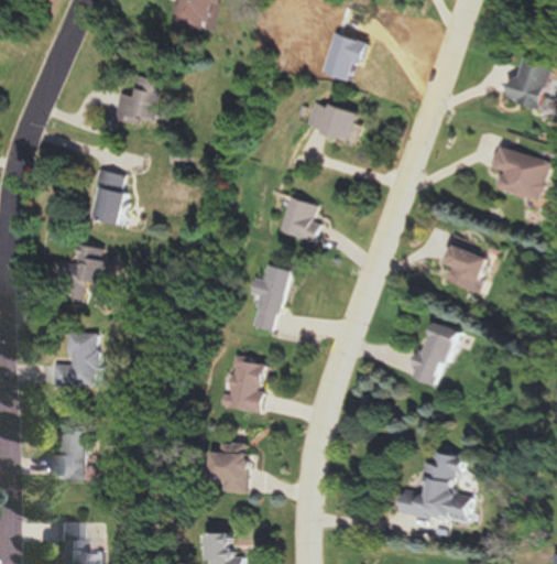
[(210,32),(215,0),(174,0),(170,24),(210,32)]
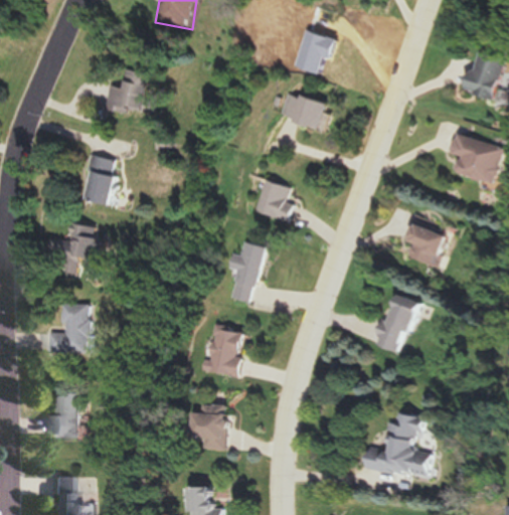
[(505,58),(479,51),(469,94),(494,100),(505,58)]
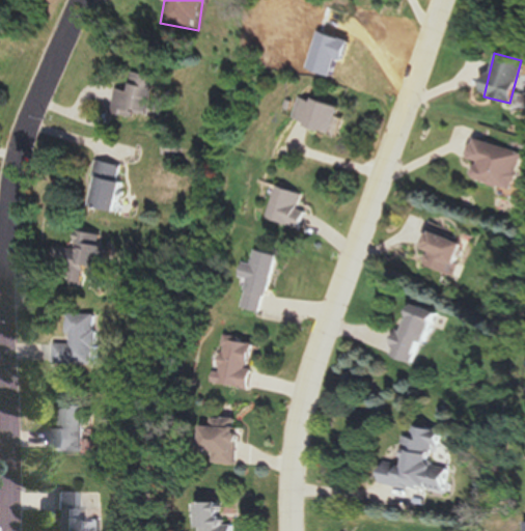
[(160,118),(162,104),(154,103),(158,72),(133,68),(130,91),(112,89),(109,112),(160,118)]
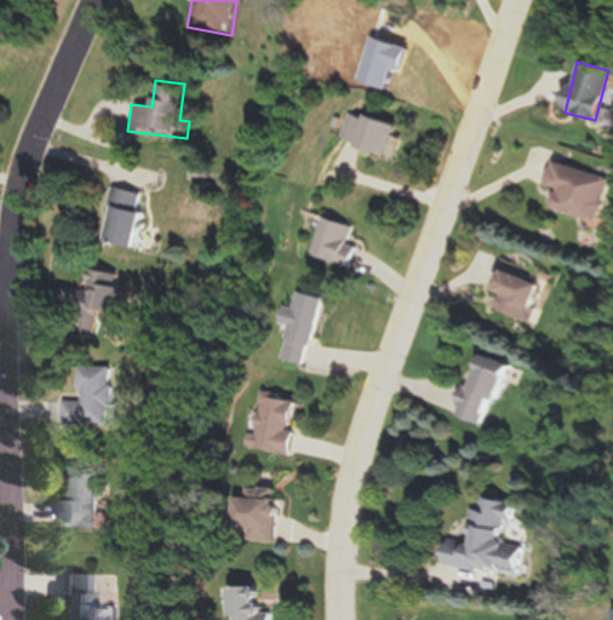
[(394,126),(343,110),(333,142),(384,158),(394,126)]
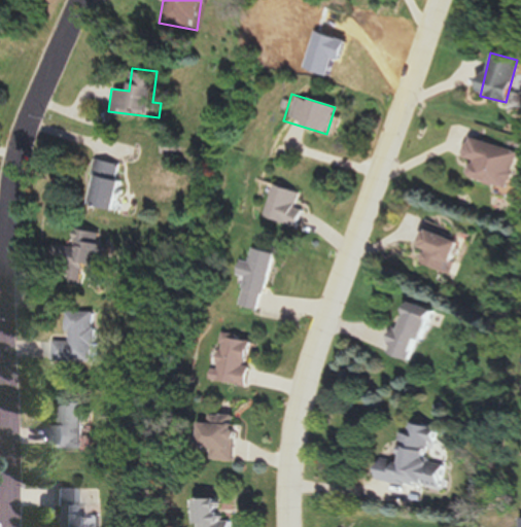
[(467,157),(476,161),(471,177),(507,188),(518,151),(474,138),(467,157)]
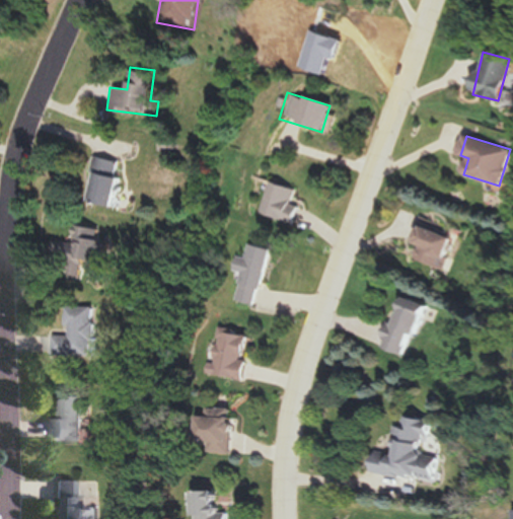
[(122,165),(95,158),(84,202),(110,209),(122,165)]
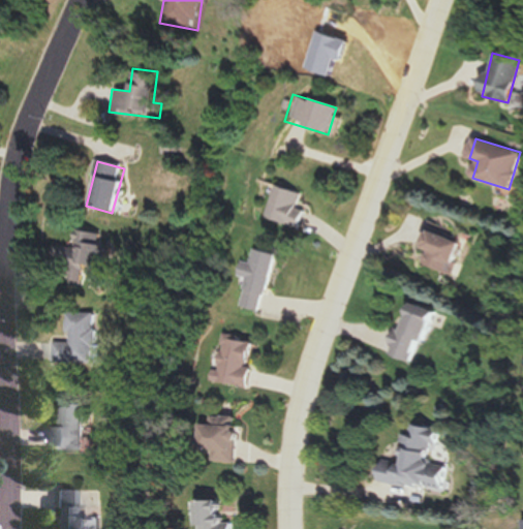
[(260,219),(297,227),(301,209),(294,207),(297,192),(269,186),(260,219)]
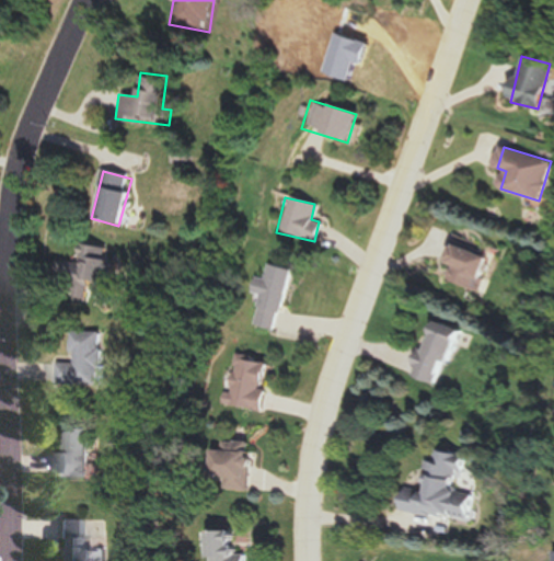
[(443,278),(481,292),(495,250),(458,237),(443,278)]
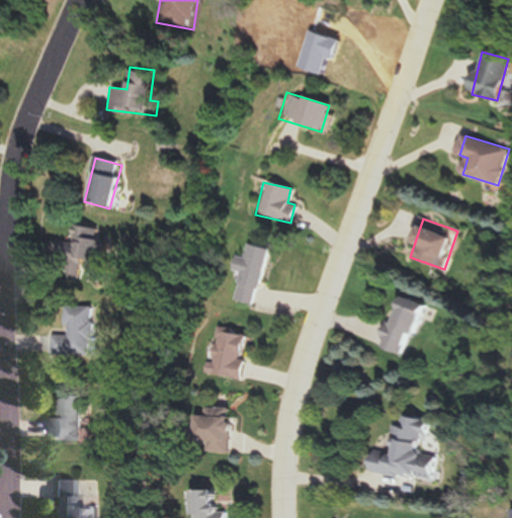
[(108,237),(73,223),(55,270),(74,277),(79,265),(95,271),(108,237)]
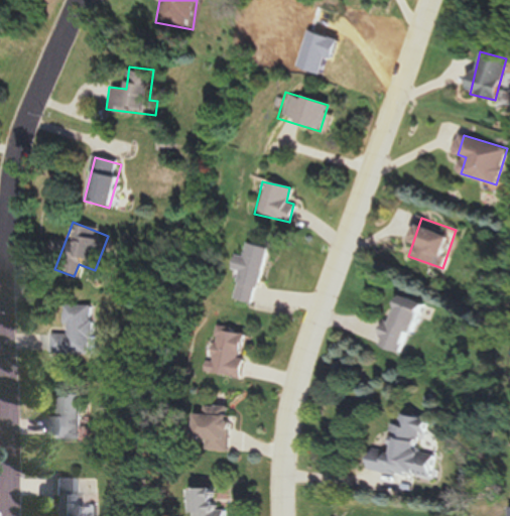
[(255,288),(265,249),(241,243),(238,257),(229,255),(225,269),(233,271),(226,299),(246,304),(250,287),(255,288)]
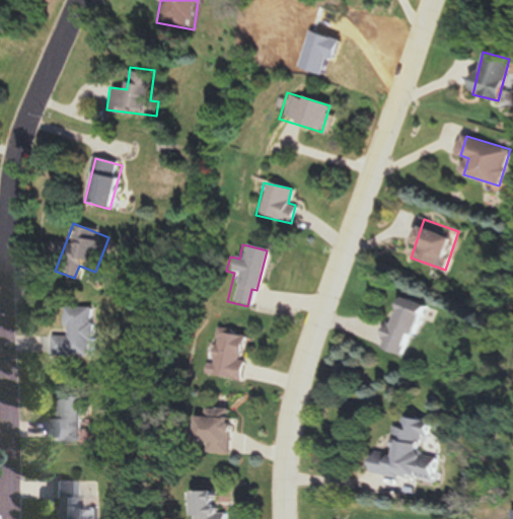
[(418,336),(428,306),(401,296),(382,350),(401,357),(411,332),(418,336)]
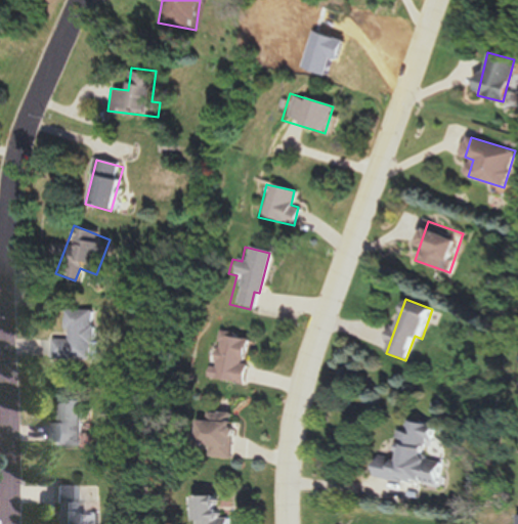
[(90,310),(59,310),(59,339),(45,339),(45,359),(90,359),(90,310)]
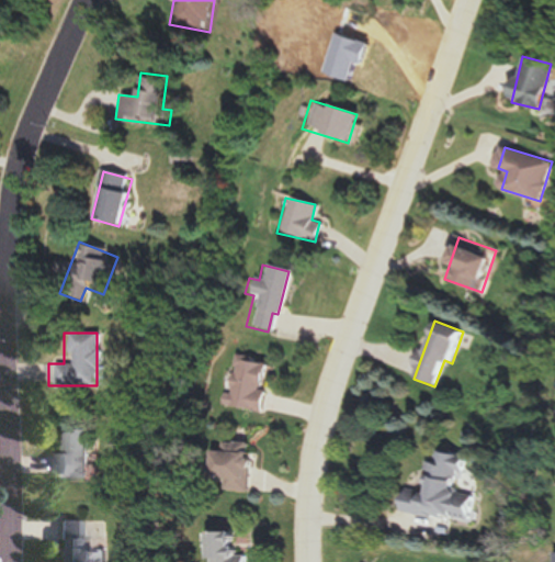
[(260,413),(268,362),(229,356),(221,406),(260,413)]
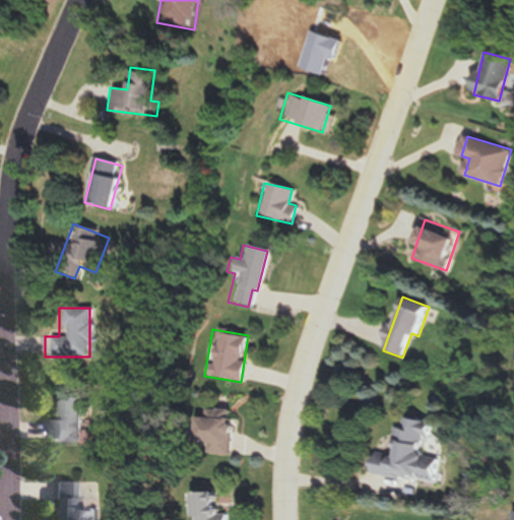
[(80,443),(81,399),(57,399),(56,420),(40,420),(39,443),(80,443)]
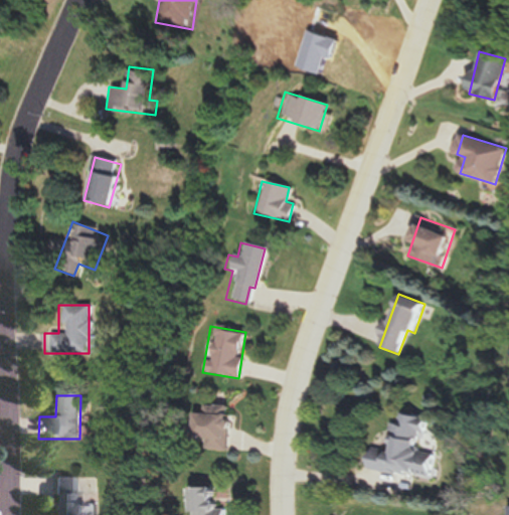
[(204,439),(203,450),(229,451),(230,406),(202,405),(202,413),(196,413),(195,439),(204,439)]
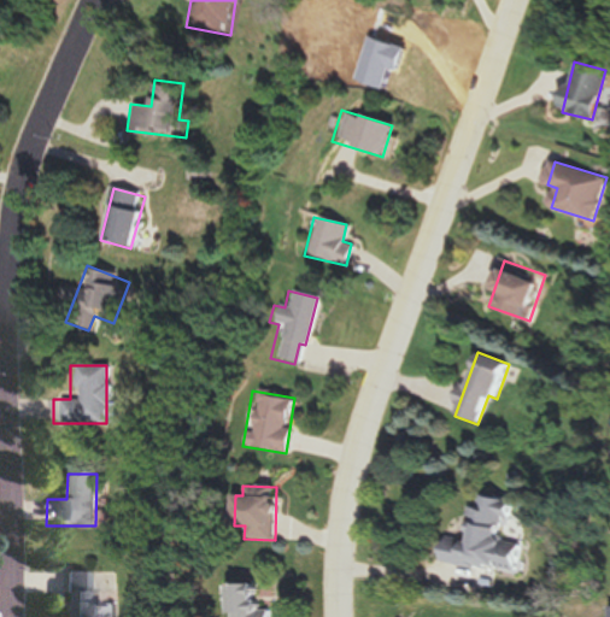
[(441,564),(511,573),(517,522),(509,521),(511,500),(473,495),(468,539),(445,536),(441,564)]
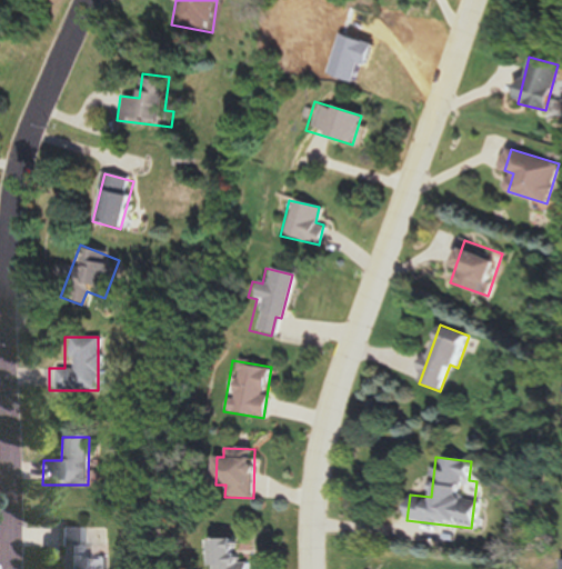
[(59,568),(102,568),(84,568),(84,528),(52,528),(52,568),(59,568)]
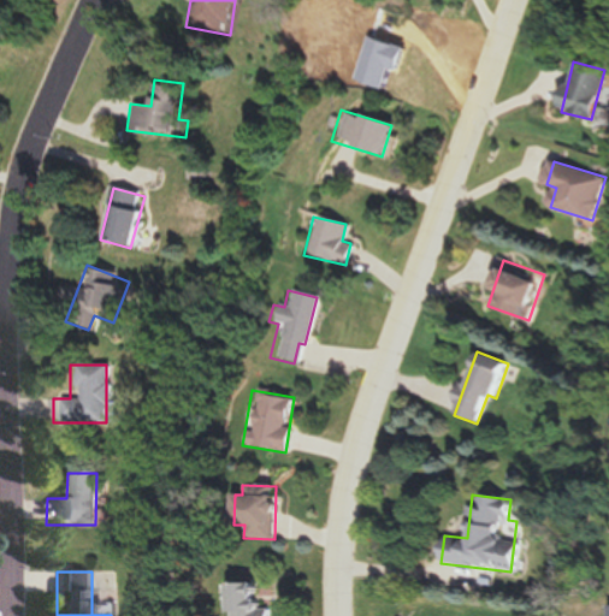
[(273,615),(275,608),(261,608),(261,584),(229,584),(229,615),(273,615)]
